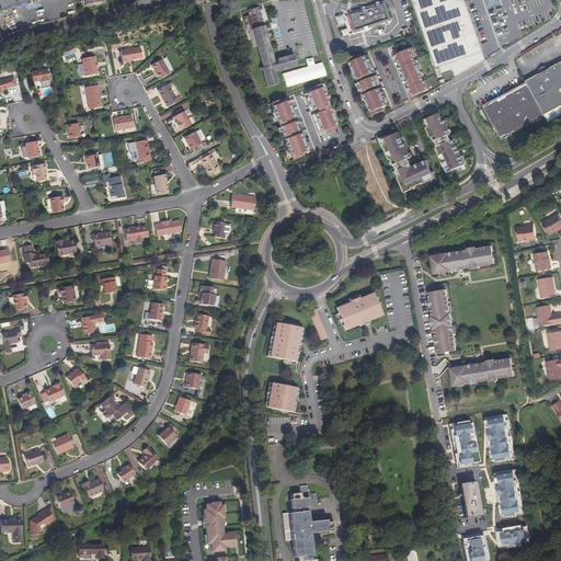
[(0,0),(0,7),(1,10),(33,1),(35,0),(0,0)]
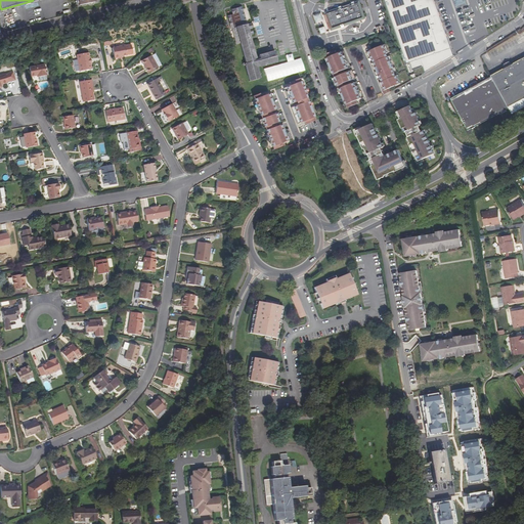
[(435,1),(434,0),(385,0),(396,30),(440,14),(435,1)]
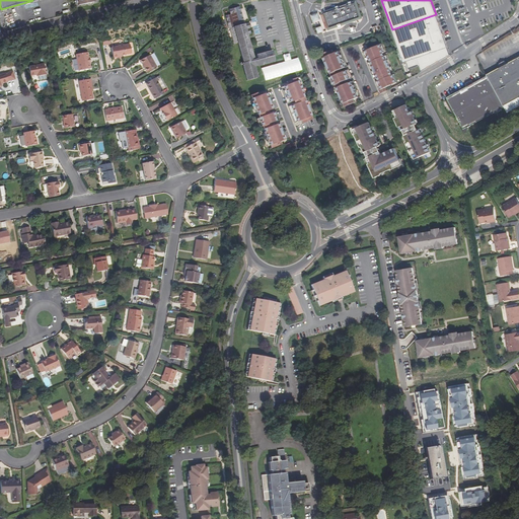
[(356,3),(352,5),(352,4),(327,12),(332,28),(357,20),(357,19),(361,17),(356,3)]
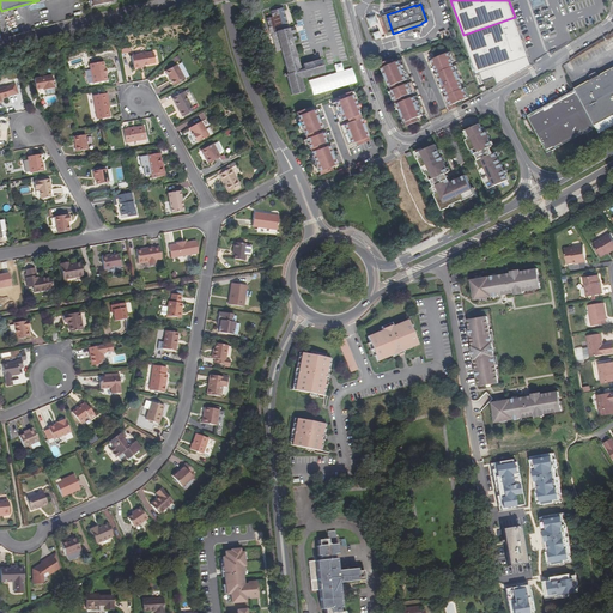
[(272,17),(267,19),(271,34),(272,34),(277,52),(281,50),(287,74),(286,76),(291,96),(304,92),(301,79),(325,73),(321,60),(303,65),(304,71),(301,71),(292,41),(296,40),(293,28),(289,29),(283,8),(271,11),(272,17)]
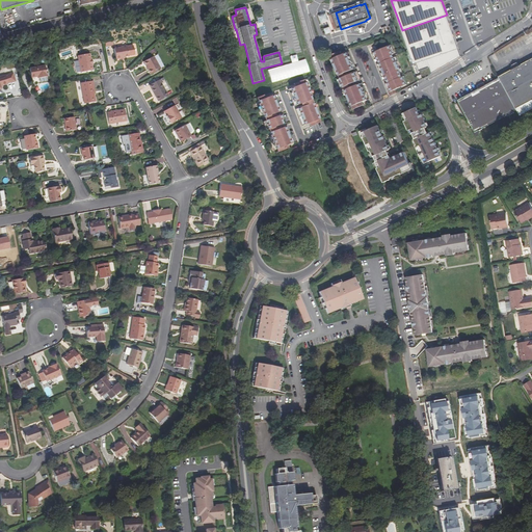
[(318,16),(321,23),(329,20),(325,11),(318,16)]
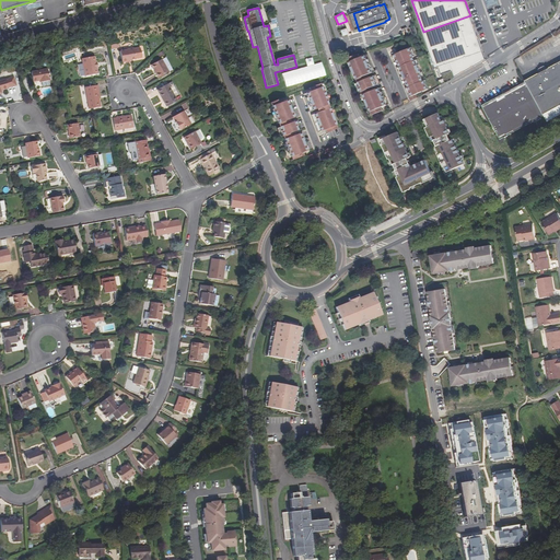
[(435,68),(482,51),(478,37),(475,30),(470,15),(423,32),(435,68)]
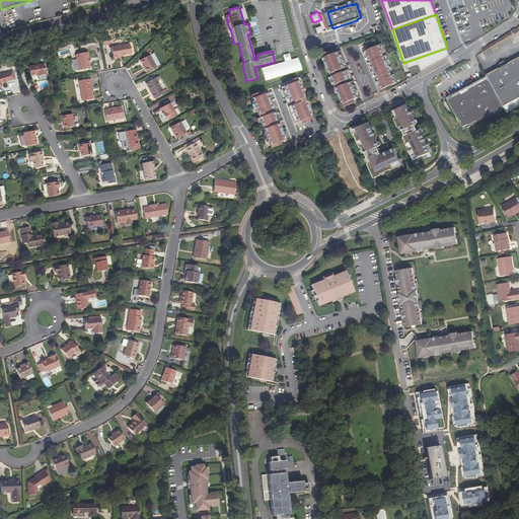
[(119,58),(119,56),(121,56),(126,55),(126,54),(132,53),(131,48),(125,49),(124,45),(112,48),(114,59),(119,58)]
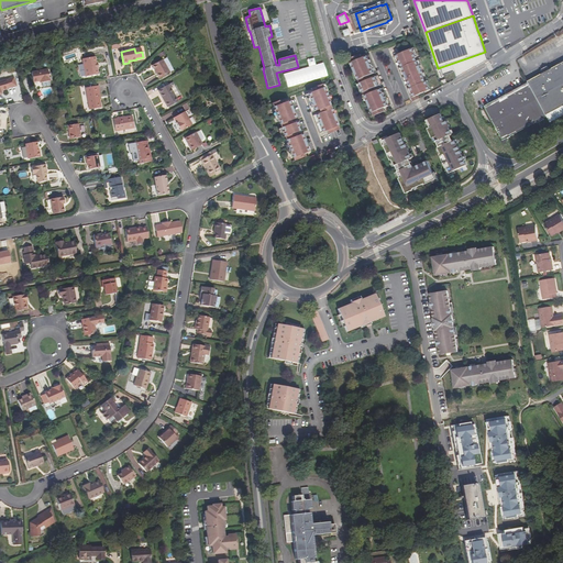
[(400,64),(416,57),(412,48),(396,55),(400,64)]
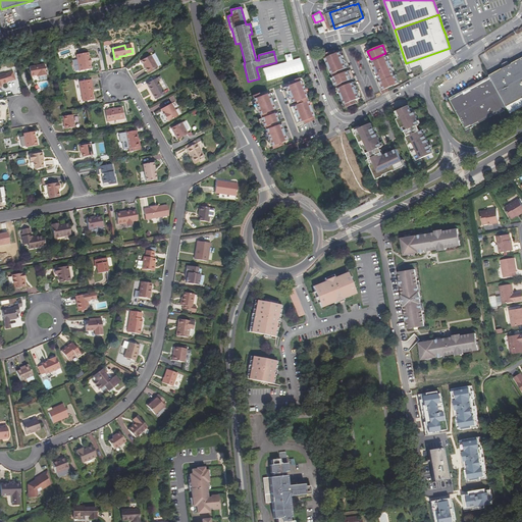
[(347,67),(341,51),(326,58),(328,64),(330,69),(332,73),(347,67)]
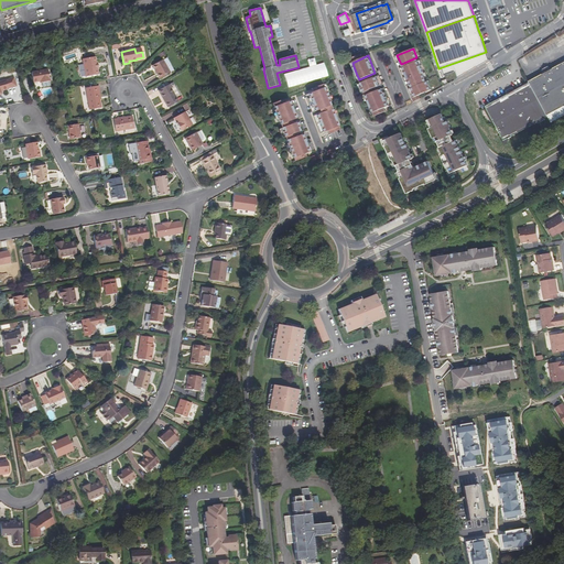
[(375,73),(378,72),(370,55),(368,55),(375,73)]
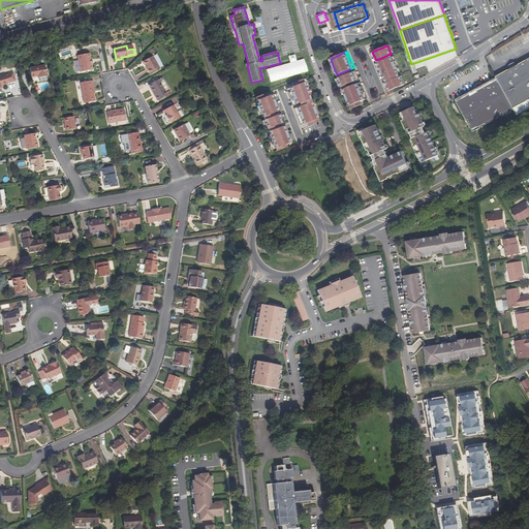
[(92,70),(91,64),(90,60),(89,54),(78,56),(81,72),(92,70)]
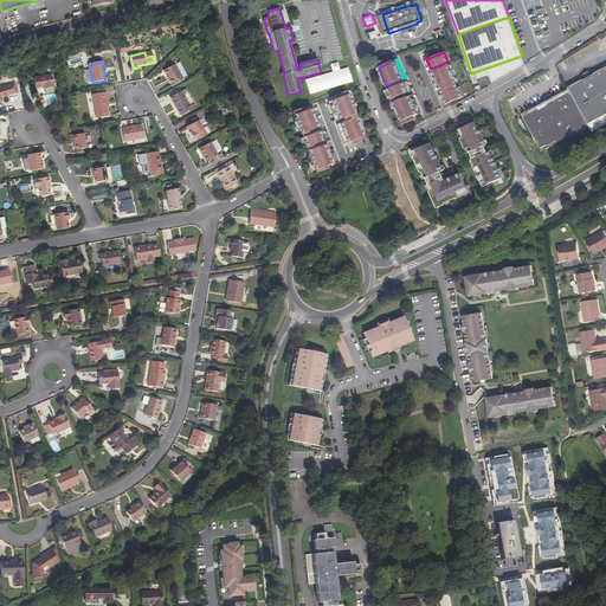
[(169,78),(168,79),(172,84),(182,78),(175,64),(163,70),(166,76),(167,75),(169,78)]
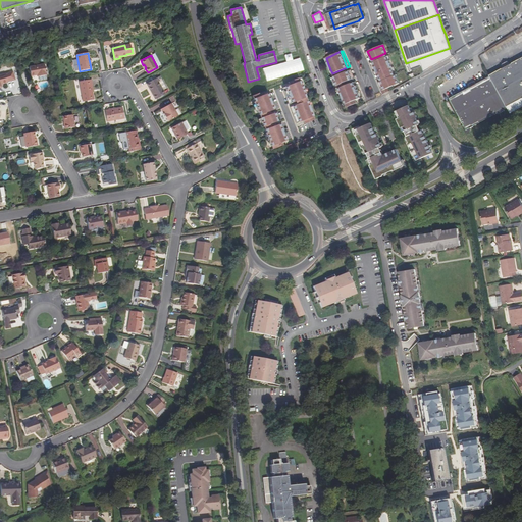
[(386,56),(372,62),(379,79),(394,72),(386,56)]
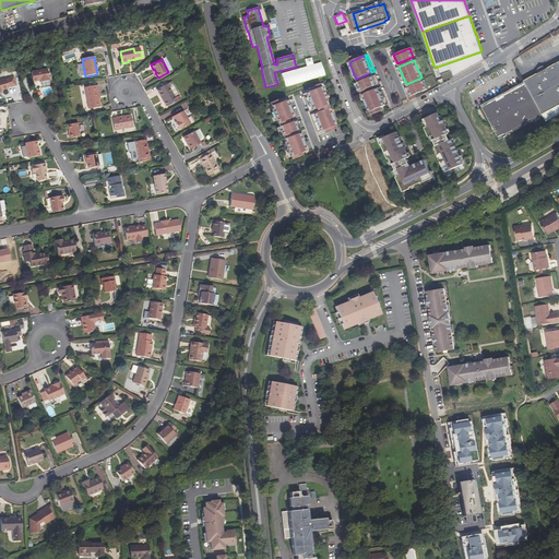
[(539,72),(524,81),(525,82),(543,115),(558,105),(558,61),(546,69),(539,72)]
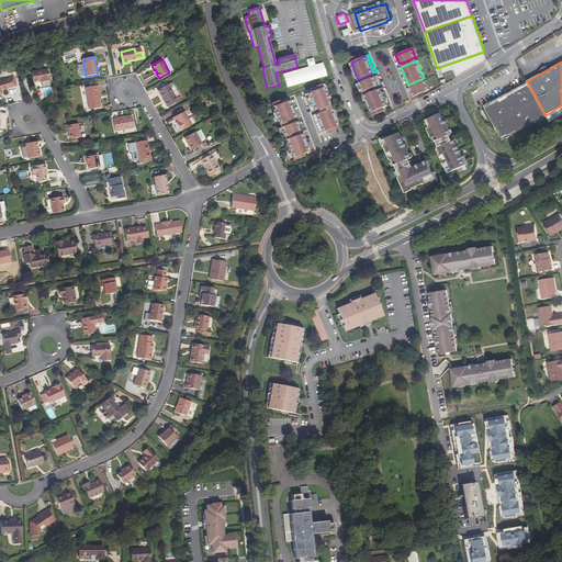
[(401,67),(398,68),(405,86),(408,85),(401,67)]
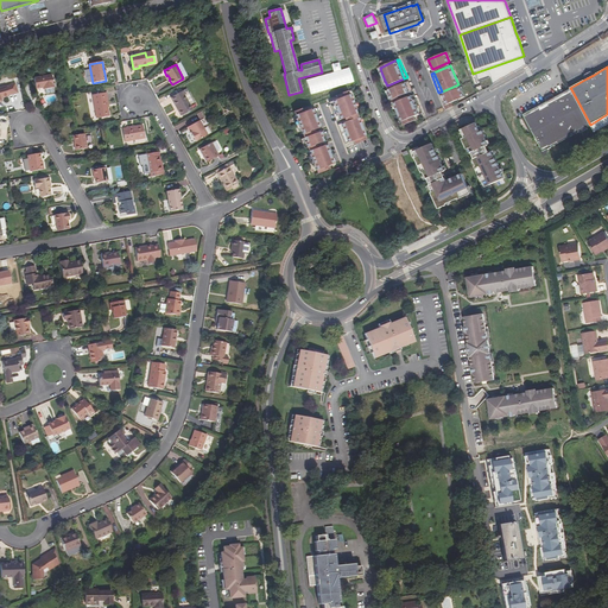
[(43,88),(44,90),(54,88),(51,76),(33,78),(36,89),(43,88)]
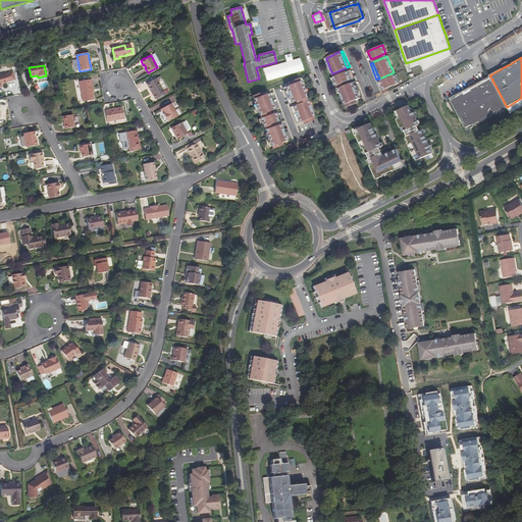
[(336,86),(352,79),(349,70),(333,77),(336,86)]
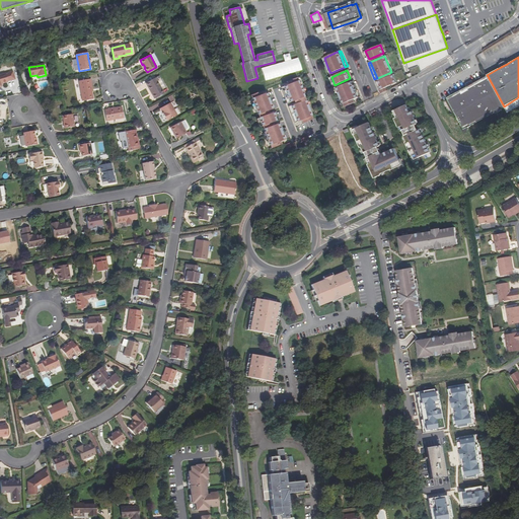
[(0,86),(0,84),(2,84),(8,82),(8,81),(15,80),(13,72),(0,75),(0,87),(1,87),(0,86)]
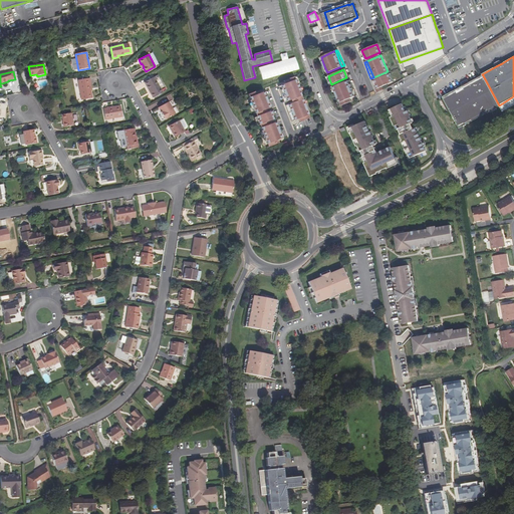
[(393,82),(390,74),(374,80),(377,88),(375,89),(376,93),(382,89),(381,87),(393,82)]
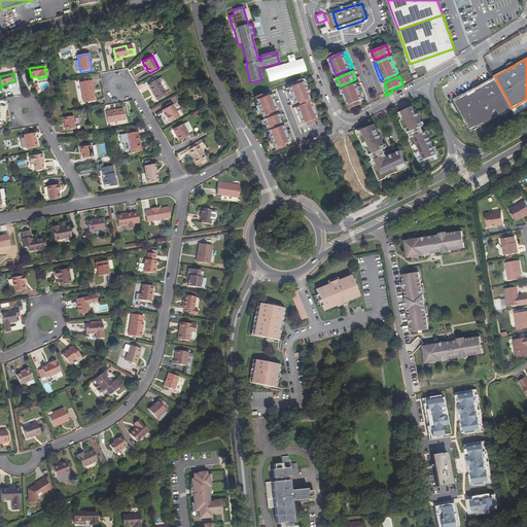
[(512,109),(512,108),(495,77),(482,84),(475,89),(454,100),(471,131),(512,109)]
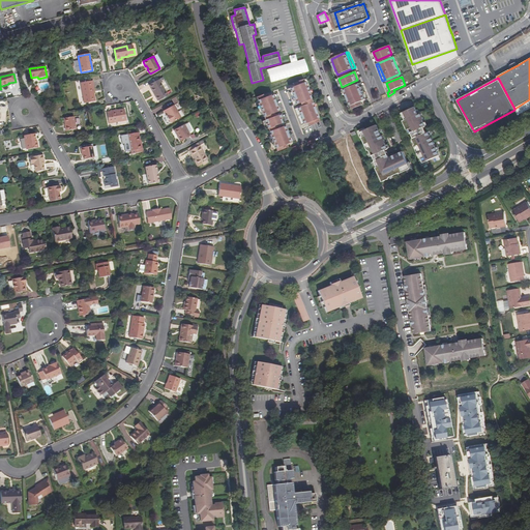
[(160,83),(162,83),(160,79),(148,85),(157,100),(168,95),(160,83)]
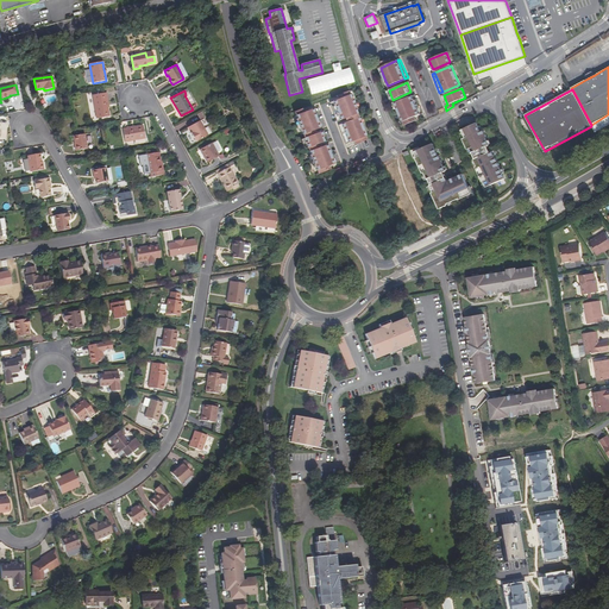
[(107,108),(106,101),(107,101),(106,93),(93,95),(96,119),(110,117),(107,108)]
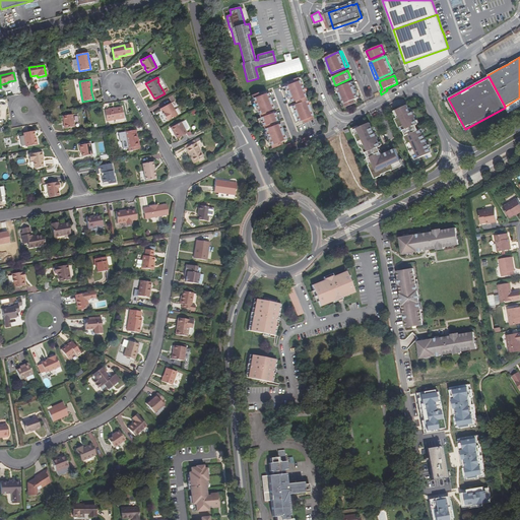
[(361,96),(354,80),(351,81),(359,98),(361,96)]
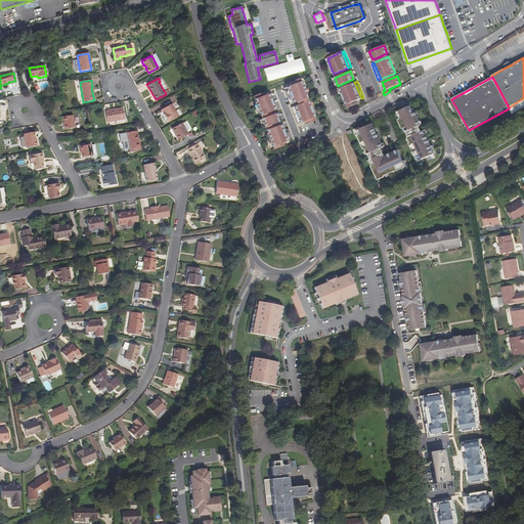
[(300,82),(286,87),(292,103),(306,98),(305,95),(306,95),(302,85),(301,85),(300,82)]
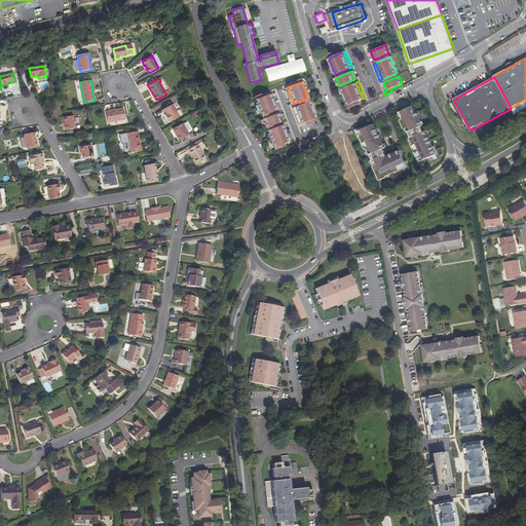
[(355,82),(341,88),(343,94),(346,101),(346,100),(348,105),(359,101),(363,99),(355,82)]
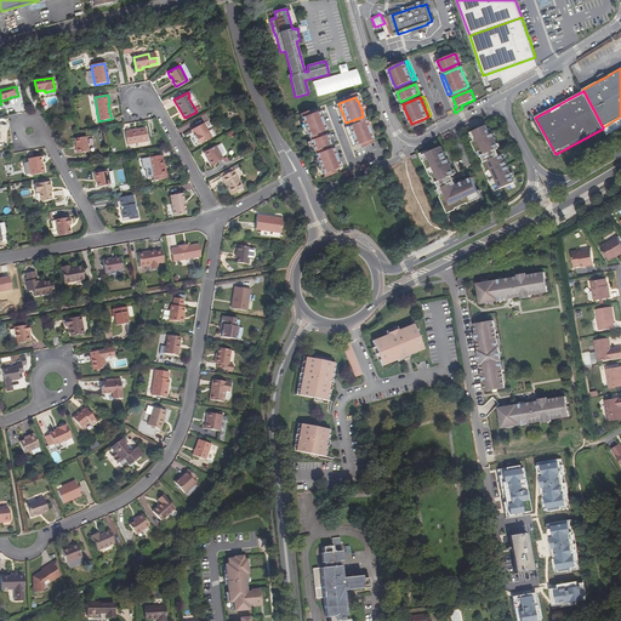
[(339,103),(336,104),(343,124),(346,123),(339,103)]
